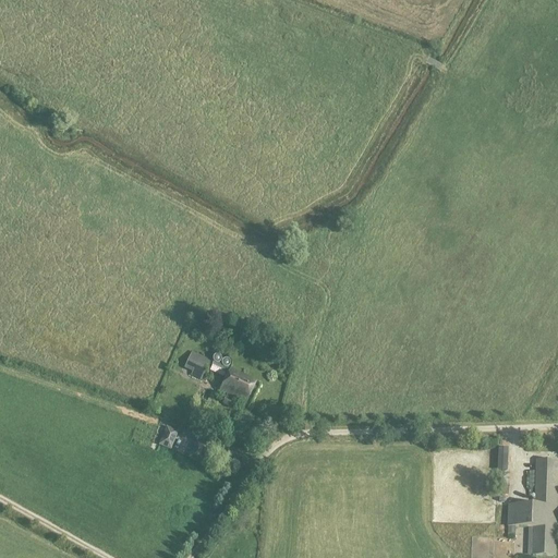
[(192,352),(184,368),(192,373),(190,377),(201,381),(210,361),(192,352)]
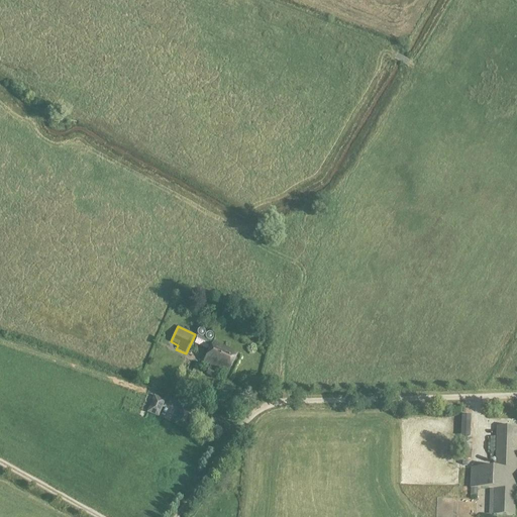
[(206,375),(213,379),(218,369),(228,374),(237,354),(213,343),(204,363),(212,366),(210,370),(209,370),(206,375)]
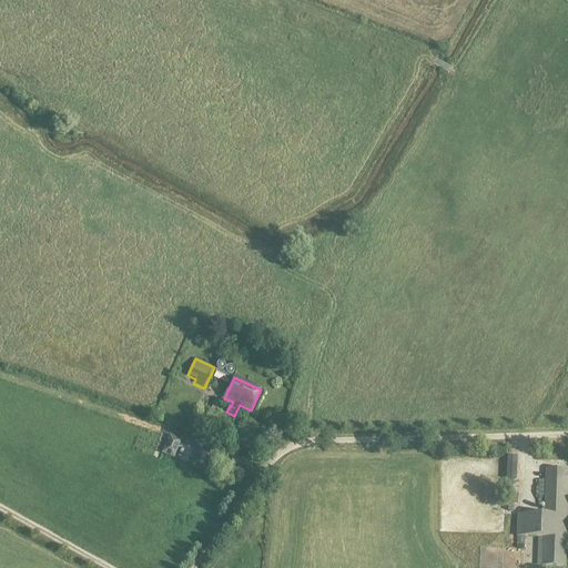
[(174,458),(182,440),(170,435),(162,453),(174,458)]
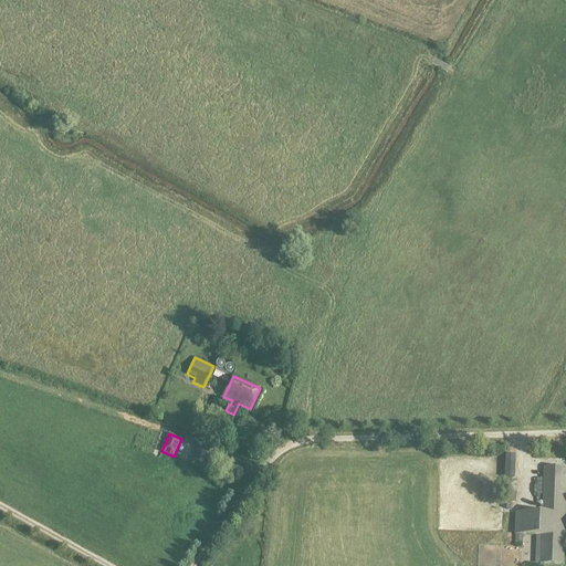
[(202,471),(211,453),(199,448),(190,464),(202,471)]
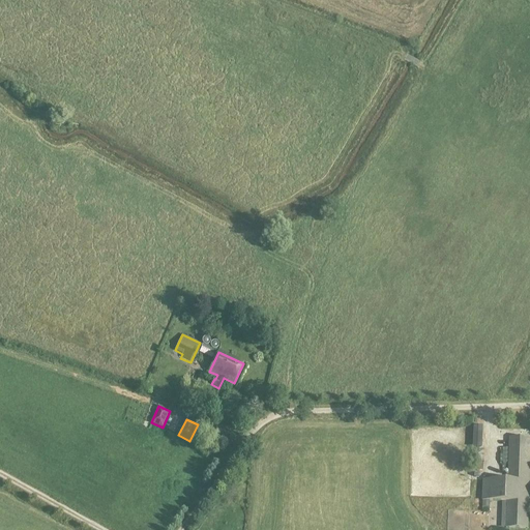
[(481,449),(482,428),(474,428),(473,449),(481,449)]
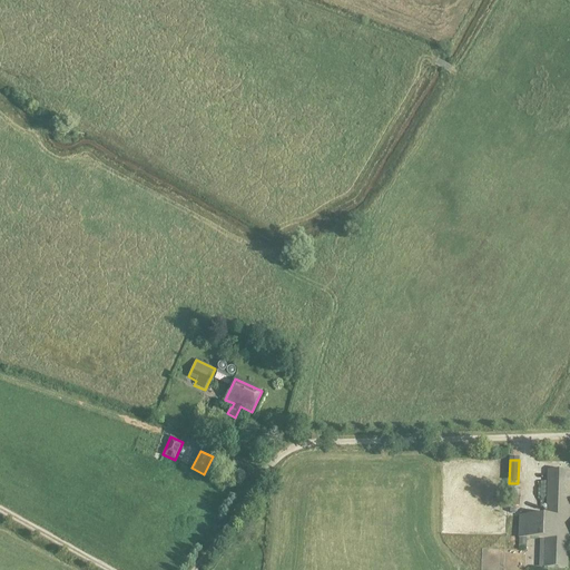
[(569,537),(569,522),(569,523),(569,508),(569,472),(548,471),(546,518),(519,517),(519,539),(519,540),(519,548),(527,549),(527,540),(546,540),(544,569),(568,569),(569,538),(569,537)]
